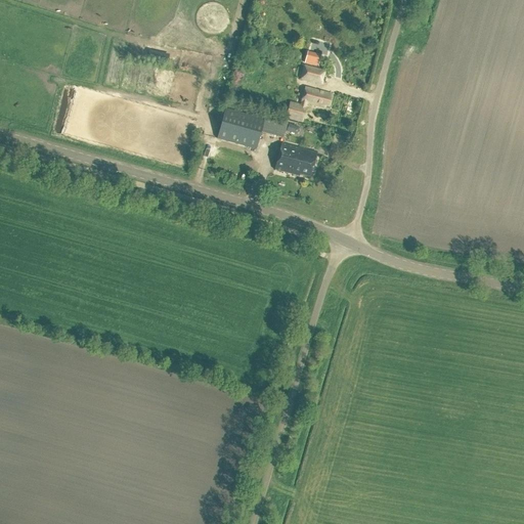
[(307,52),(305,63),(317,67),(320,56),(307,52)]
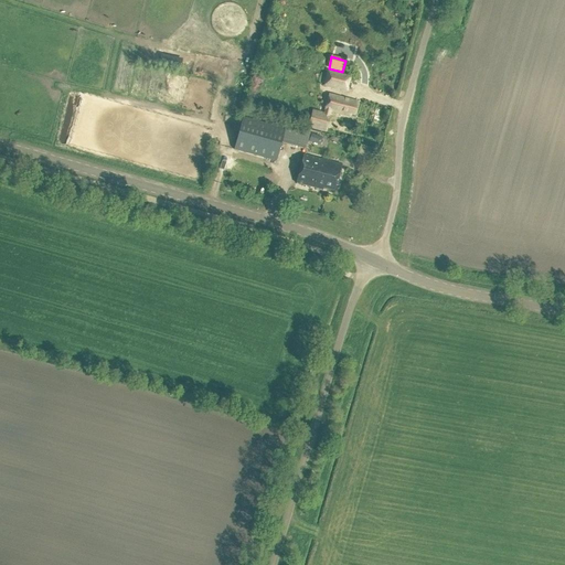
[(323,86),(347,93),(351,76),(327,71),(323,86)]
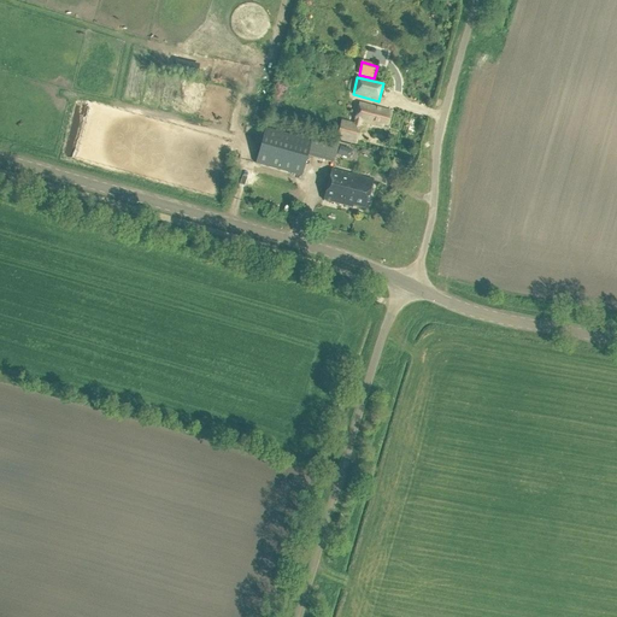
[(358,145),(358,144),(364,145),(365,137),(360,136),(363,124),(385,129),(386,125),(391,127),(394,113),(360,105),(356,125),(344,122),(339,140),(358,145)]
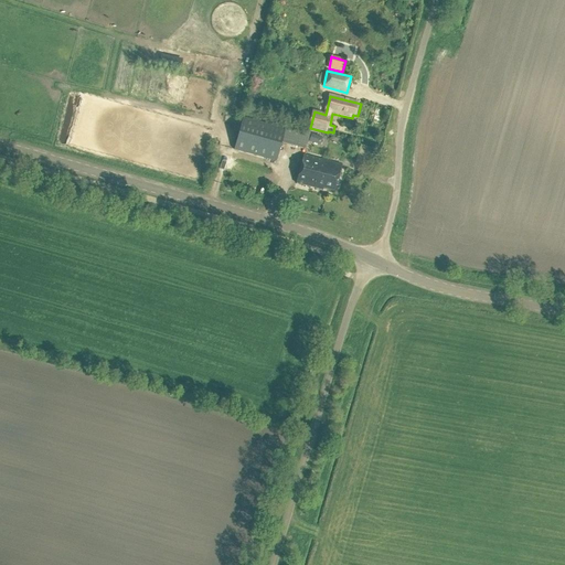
[(310,131),(287,125),(286,131),(243,120),(235,150),(277,162),(283,144),(306,150),(310,131)]
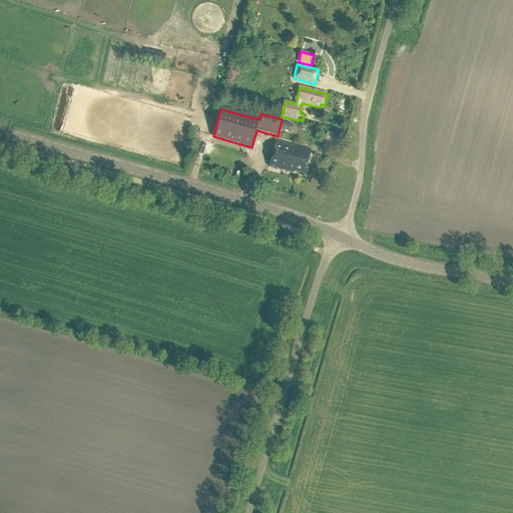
[(280,128),(291,131),(293,124),(282,121),(280,128)]
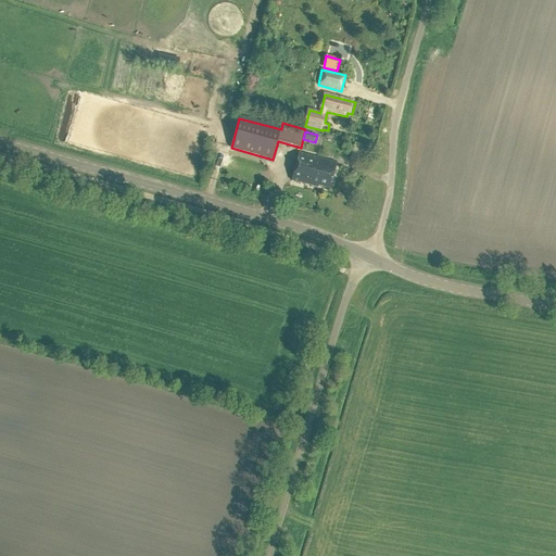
[(337,164),(299,154),(291,181),(317,188),(317,186),(330,189),(337,164)]
